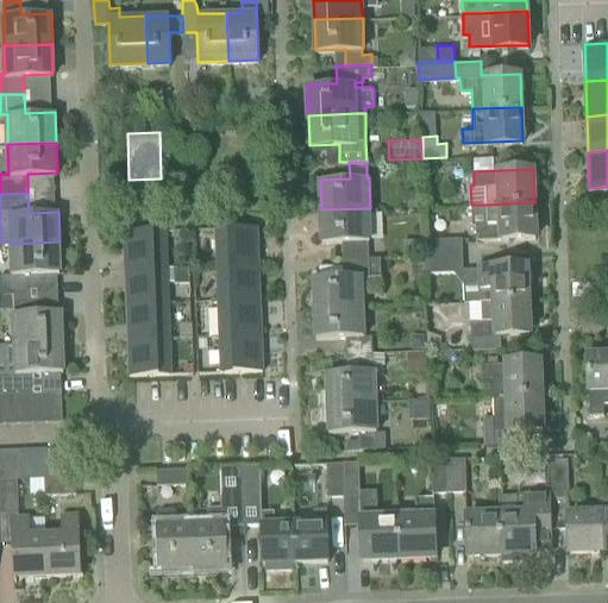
[(418,193),(407,194),(408,205),(419,203),(418,193)]
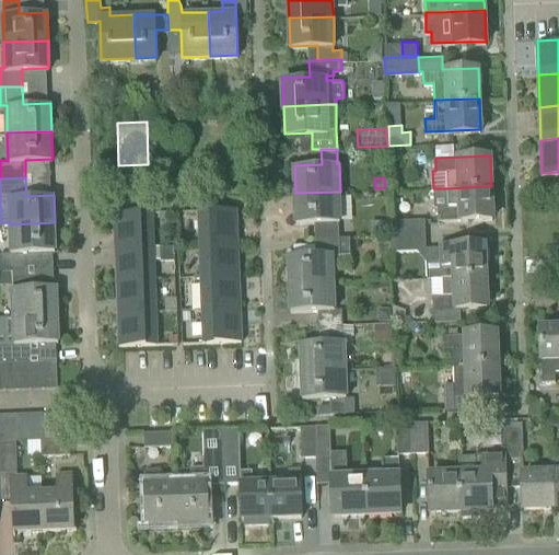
[(492,217),(491,186),(446,188),(447,206),(439,206),(439,219),(492,217)]
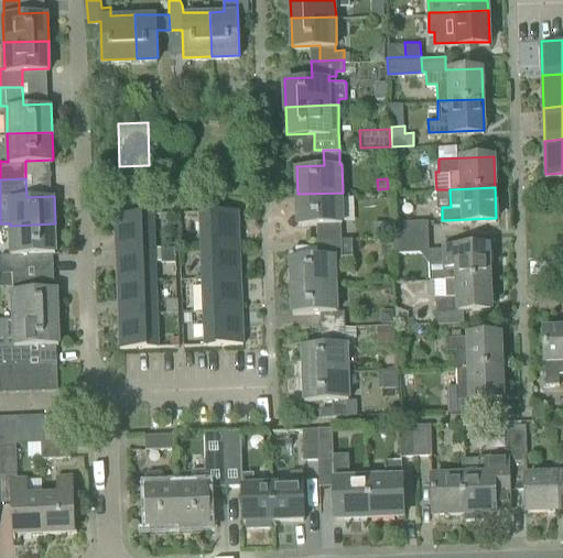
[(343,220),(343,193),(298,194),(299,222),(326,221),(326,237),(342,237),(342,220),(343,220)]
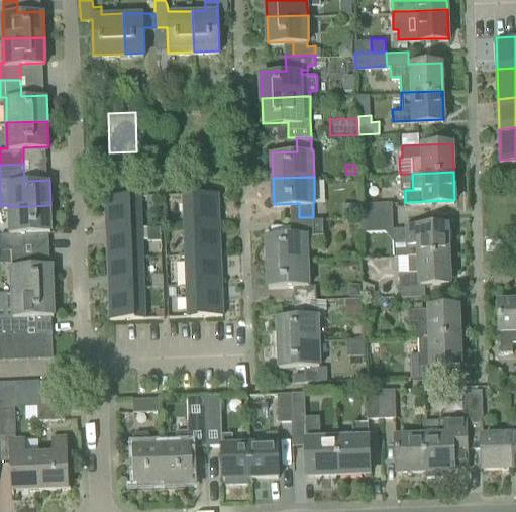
[(184,192),(185,223),(220,222),(218,191),(184,192)]
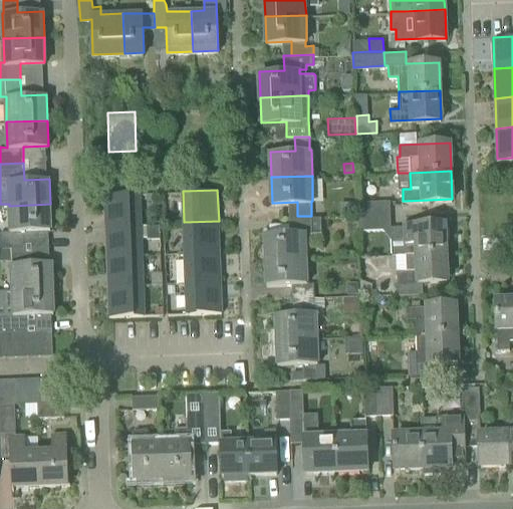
[(105,194),(106,225),(141,223),(140,193),(105,194)]
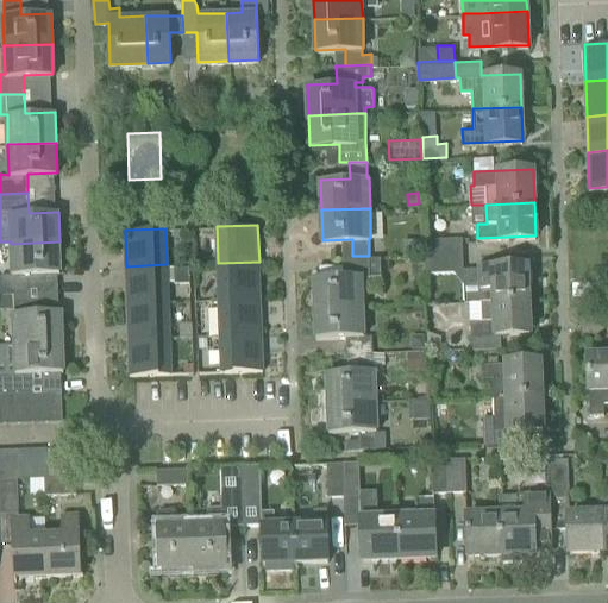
[(425,253),(462,252),(462,236),(424,237),(425,253)]
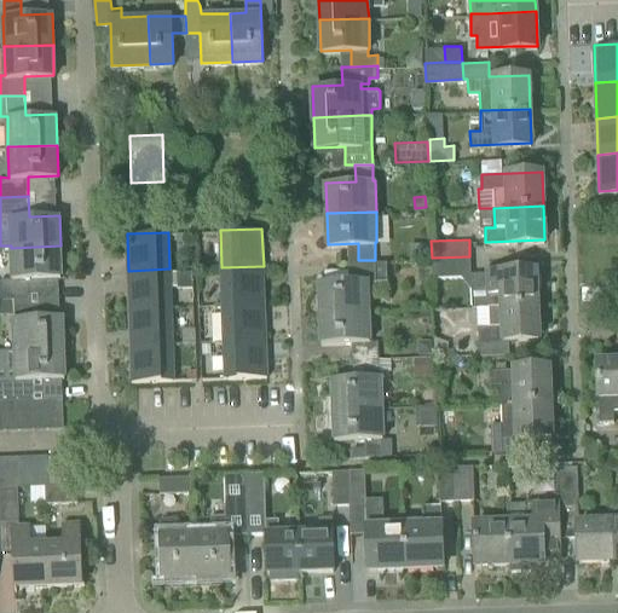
[(62,277),(61,246),(11,248),(12,277),(0,277),(0,281),(0,294),(0,298),(33,296),(32,278),(62,277)]
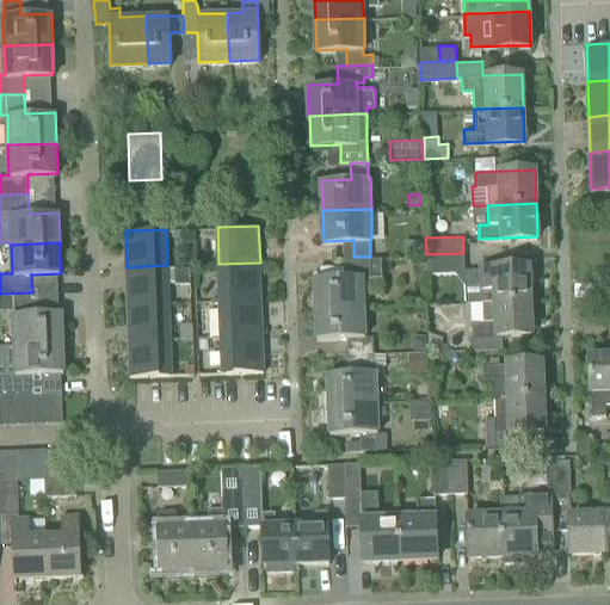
[(426,254),(427,271),(464,270),(463,253),(426,254)]
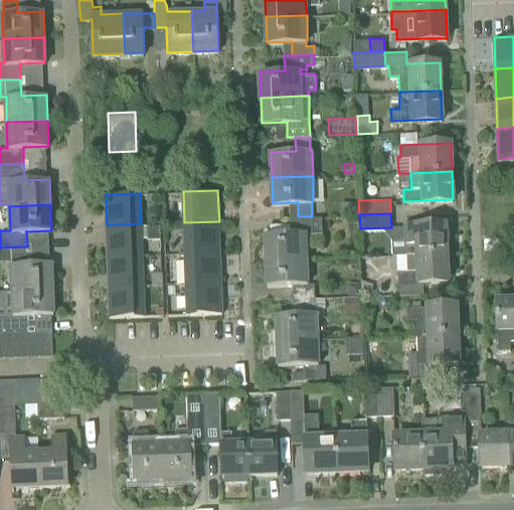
[(266,233),(267,259),(306,258),(305,232),(322,232),(322,216),(312,216),(298,216),(290,216),(291,231),(266,233)]
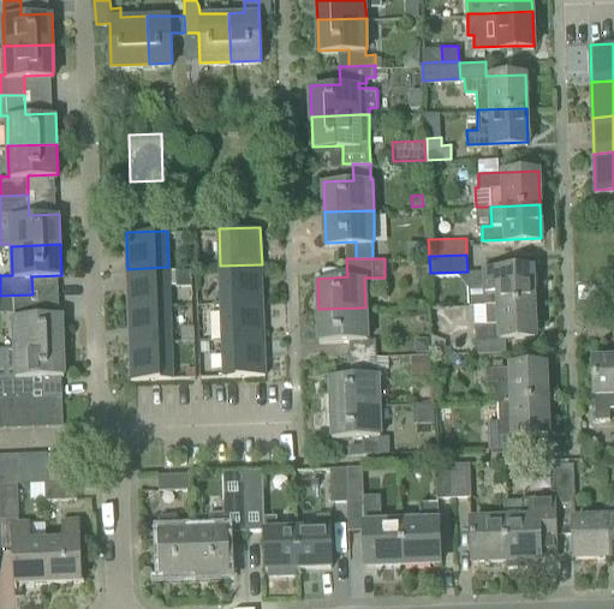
[(263,299),(262,264),(220,266),(221,294),(221,302),(263,299)]
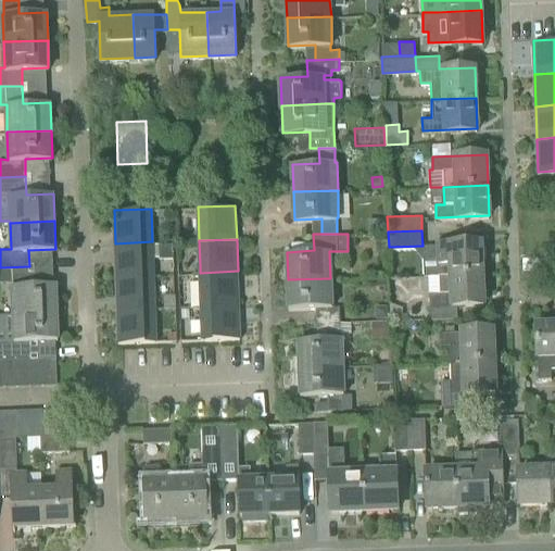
[(153,274),(152,241),(115,243),(116,276),(153,274)]
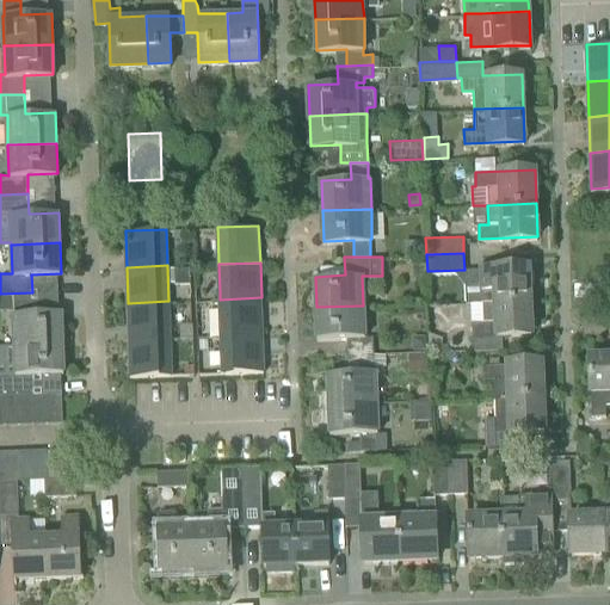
[(482,301),(530,298),(529,265),(469,267),(469,283),(482,282),(482,301)]
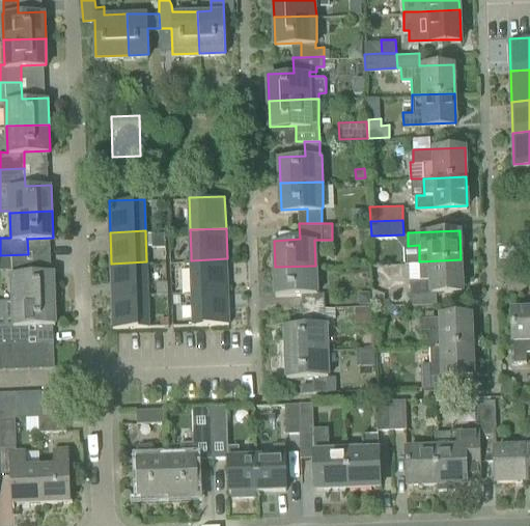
[(55,297),(54,270),(28,271),(28,254),(12,255),(14,273),(12,273),(12,274),(10,275),(10,297),(12,297),(12,298),(55,297)]
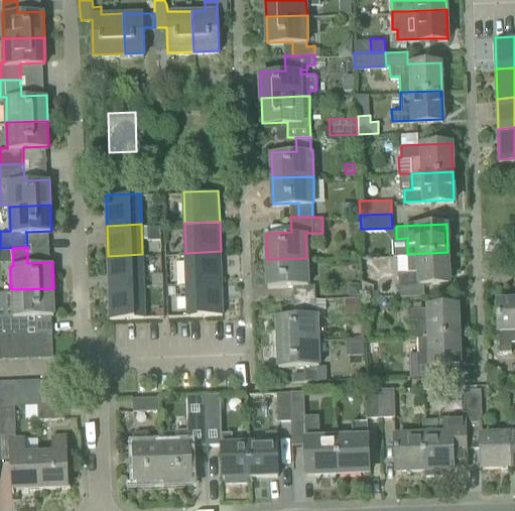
[(185,253),(186,283),(222,281),(221,251),(185,253)]
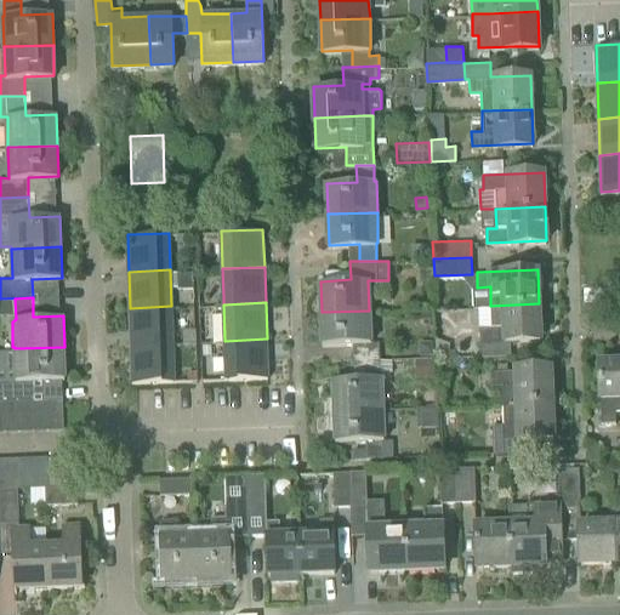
[(540,339),(539,303),(490,306),(491,325),(479,326),(481,356),(512,353),(512,340),(540,339)]
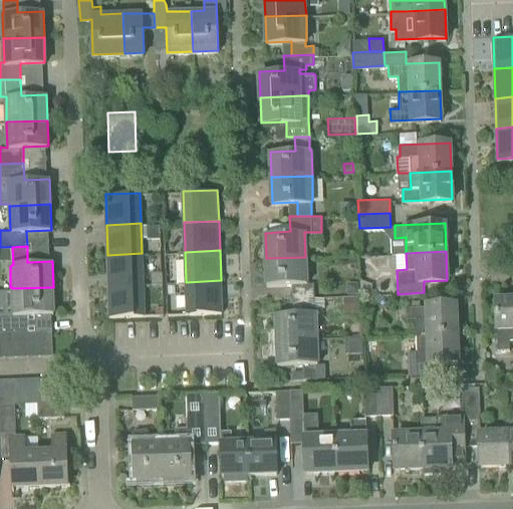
[(143,283),(142,253),(107,255),(108,284),(143,283)]
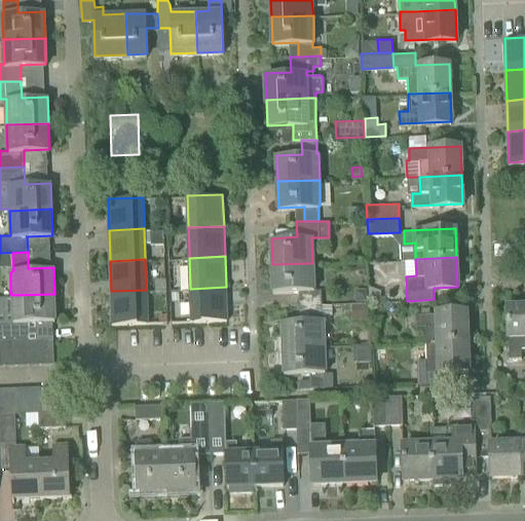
[(313,289),(312,263),(272,264),(273,290),(299,290),(299,305),(307,304),(323,303),(322,289),(313,289)]
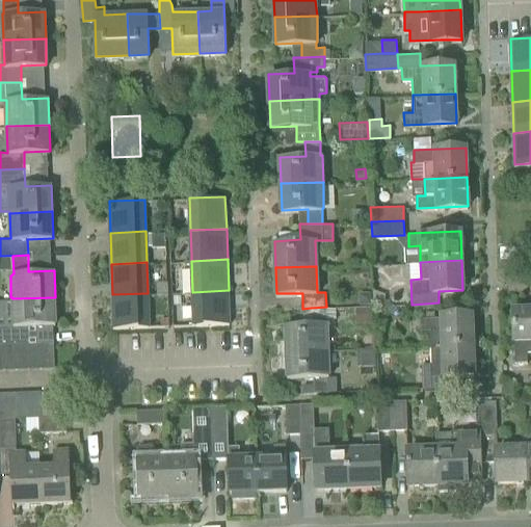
[(230,322),(229,290),(192,292),(194,323),(230,322)]
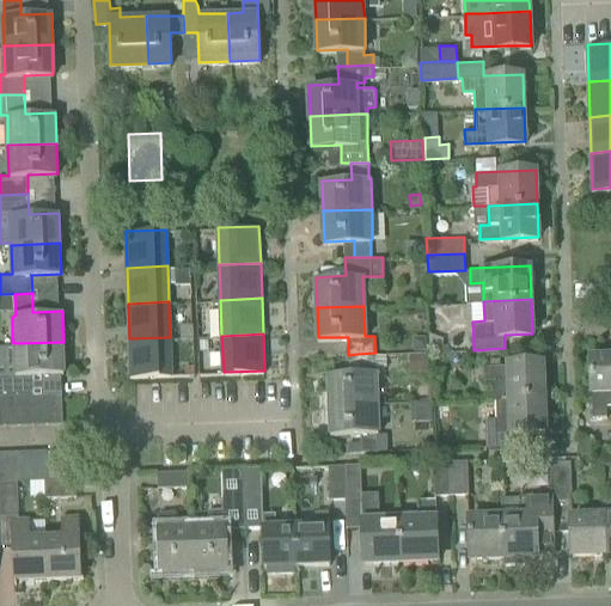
[(172,374),(170,337),(129,338),(130,375),(172,374)]
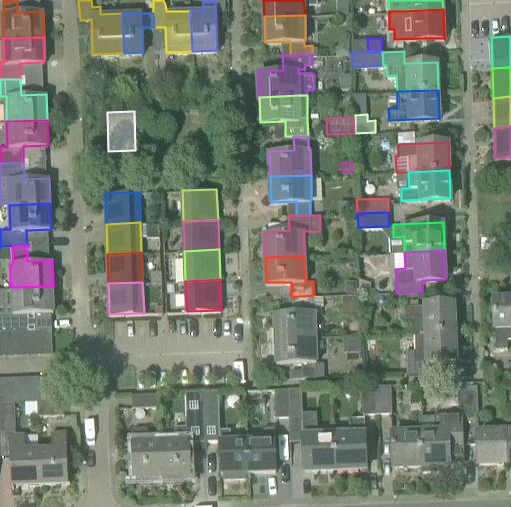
[(26,328),(29,328),(28,312),(54,311),(53,286),(12,287),(13,312),(0,311),(0,329),(3,330),(15,329),(26,328)]
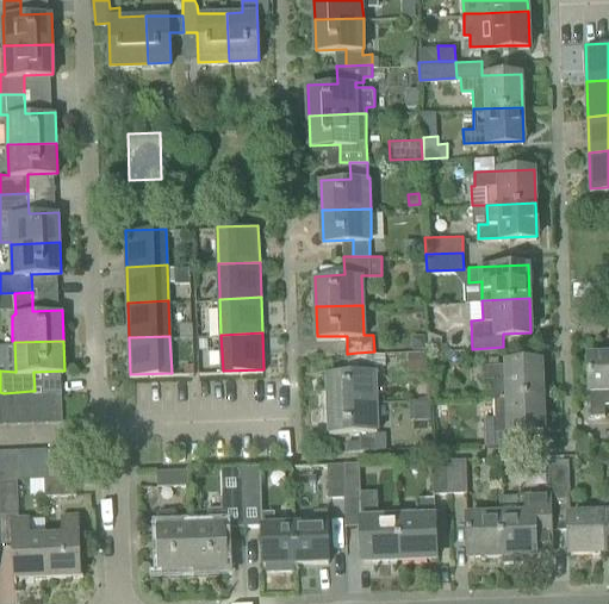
[(374,363),(374,352),(356,353),(358,369),(328,371),(329,402),(377,399),(376,368),(374,369),(374,363)]
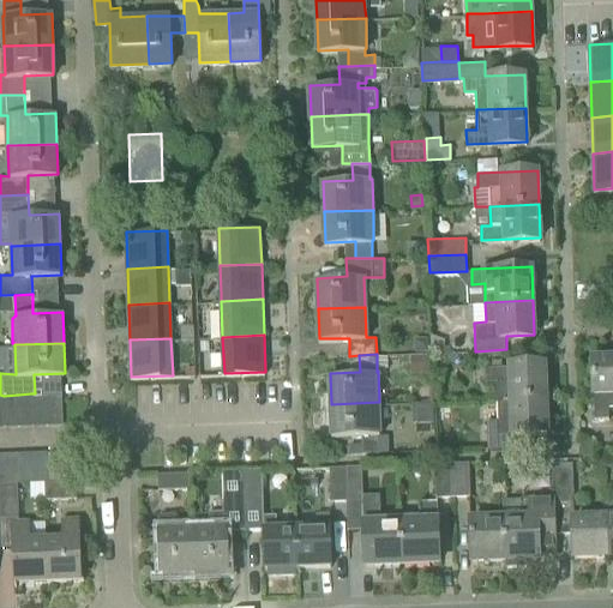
[(610,405),(612,405),(612,355),(593,356),(595,416),(610,416),(610,405)]
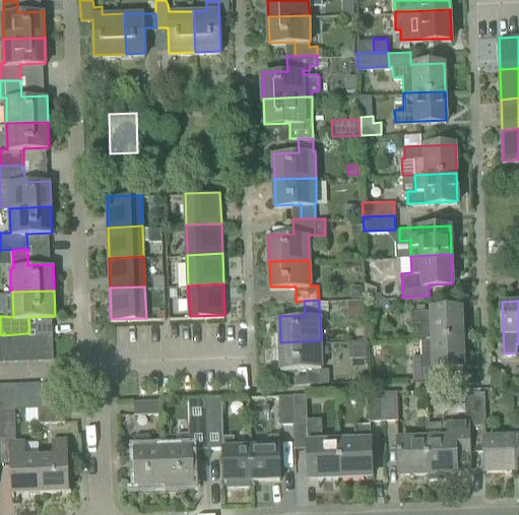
[(422,337),(462,335),(461,307),(410,309),(410,322),(420,322),(422,337)]
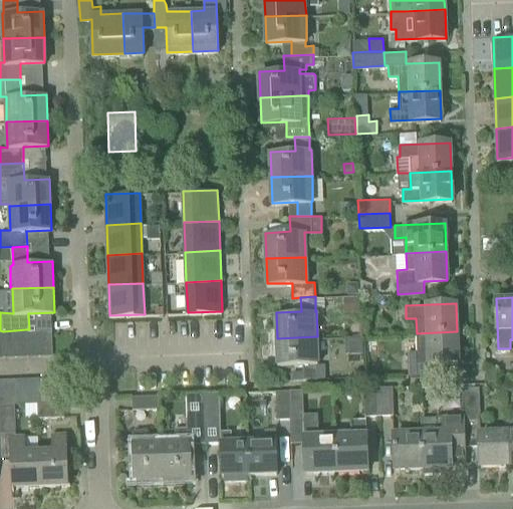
[(39,353),(51,353),(51,328),(38,329),(39,353)]
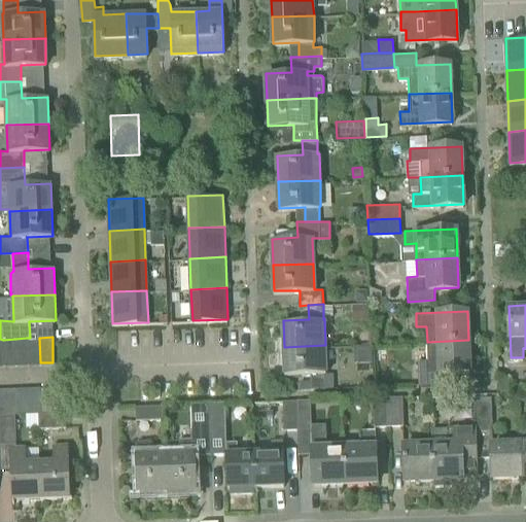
[(27,338),(15,339),(16,363),(28,362),(27,338)]
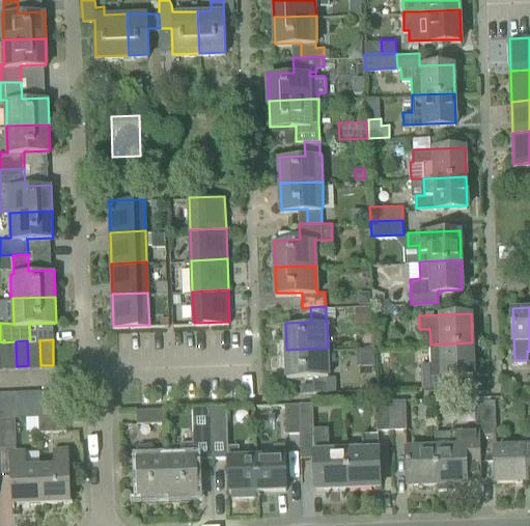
[(28,365),(40,365),(39,340),(30,340),(27,340),(28,365)]
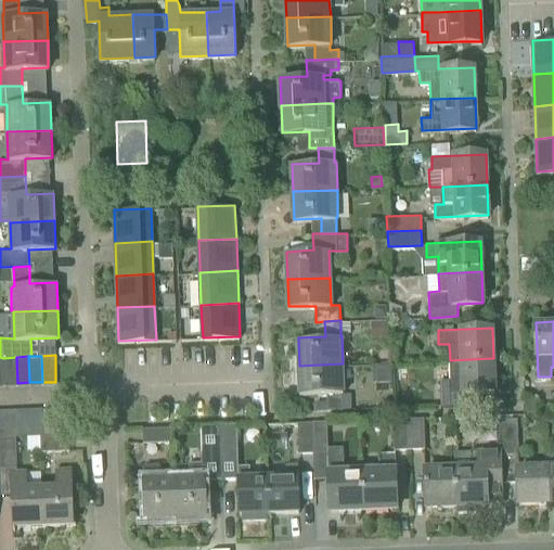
[(4,383),(17,383),(16,357),(3,358),(4,383)]
